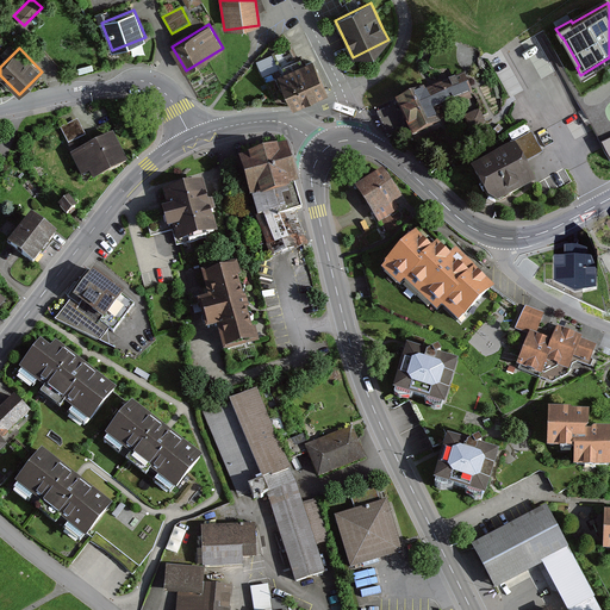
[(260,58),(262,70),(277,68),(274,55),(260,58)]
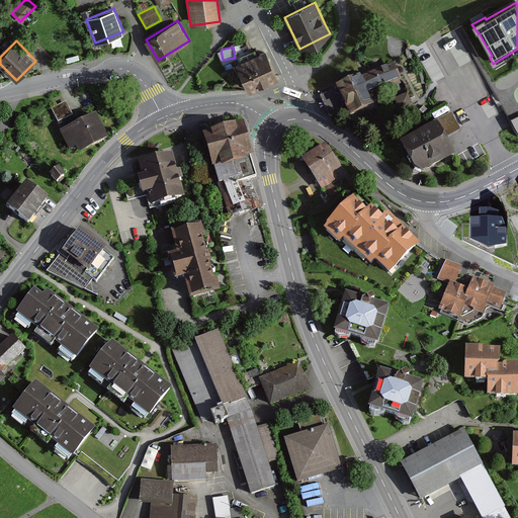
[(249,90),(278,78),(267,52),(238,65),(249,90)]
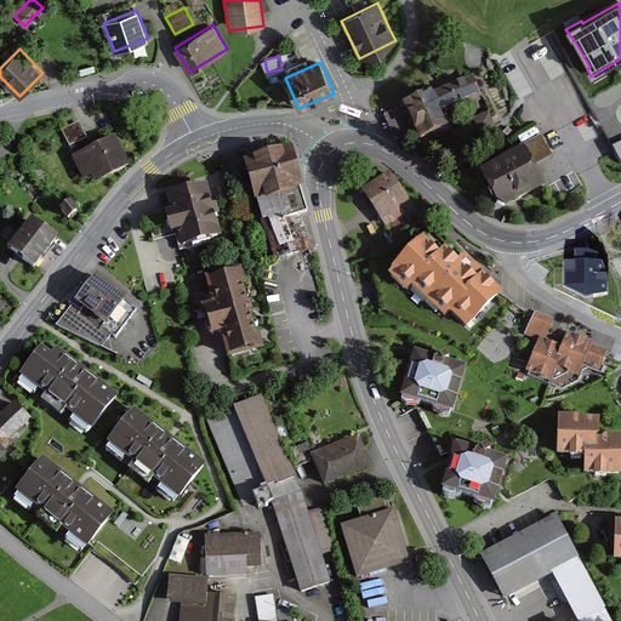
[(459,74),(402,102),(419,138),(444,126),(439,115),(472,101),(459,74)]
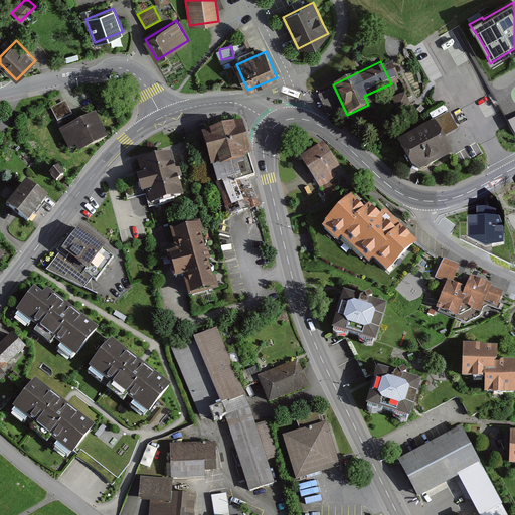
[(58,122),(72,114),(65,101),(51,108),(58,122)]
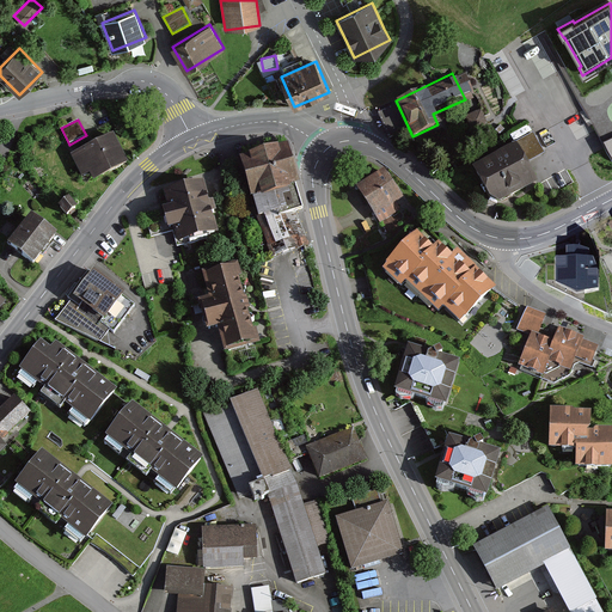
[(84,175),(91,171),(95,178),(128,160),(112,132),(72,153),(84,175)]
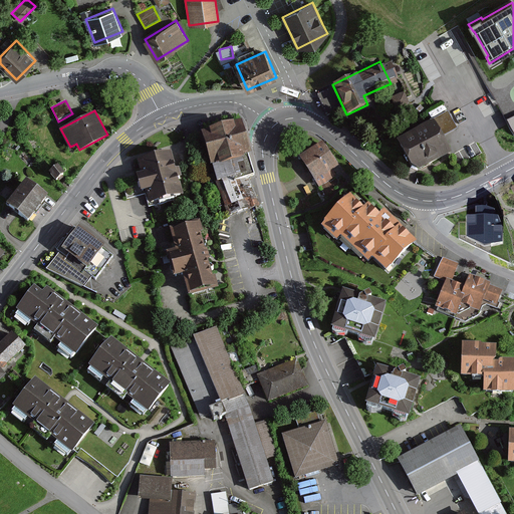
[(434,119),(397,141),(412,166),(420,171),(452,153),(434,119)]
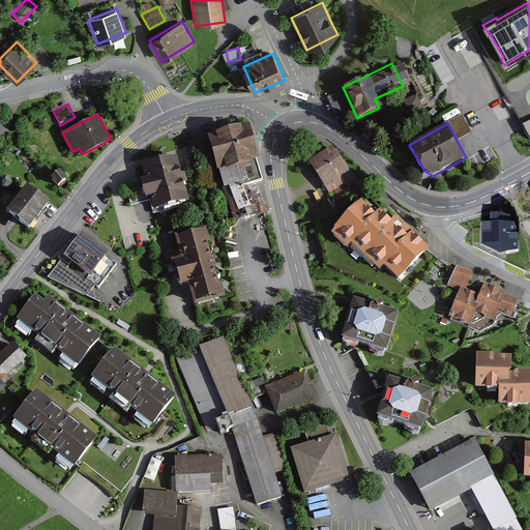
[(244,129),(210,139),(226,192),(237,222),(264,216),(249,185),(261,182),(244,129)]
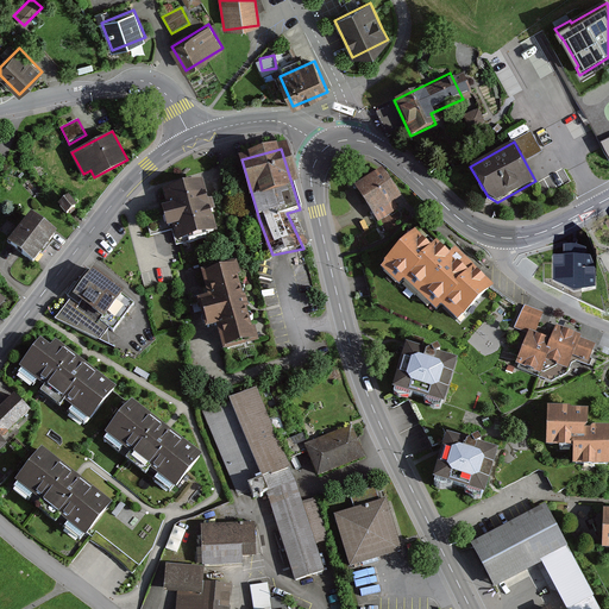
[(397,195),(380,169),(356,186),(380,219),(395,208),(389,201),(397,195)]
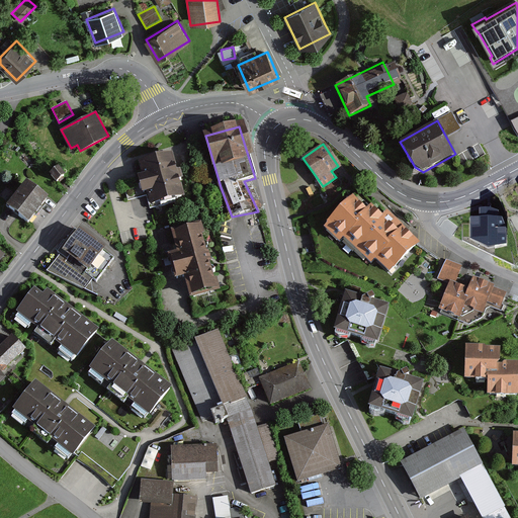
[(173,153),(139,161),(142,174),(138,175),(143,194),(147,193),(151,208),(185,200),(173,153)]
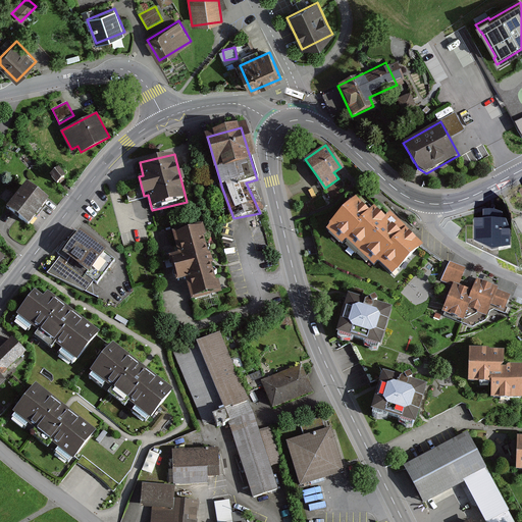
[(66,177),(59,168),(51,174),(57,184),(66,177)]
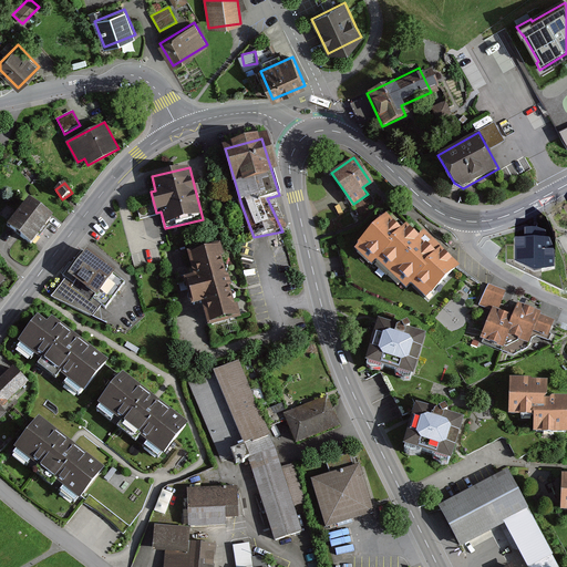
[(32,244),(53,216),(29,197),(8,226),(32,244)]
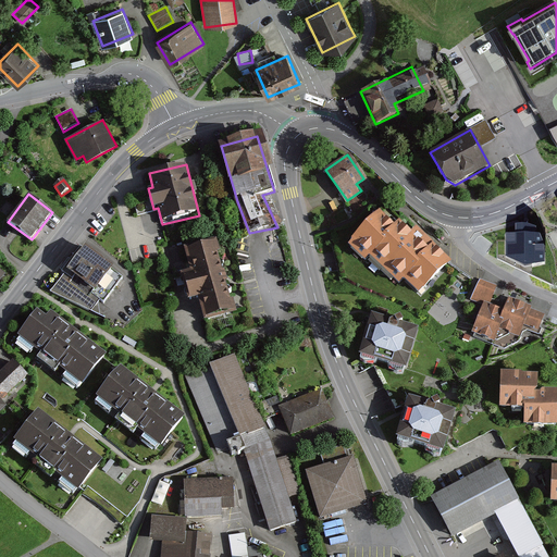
[(380,209),(347,243),(366,262),(371,257),(400,285),(406,281),(419,293),(452,260),(417,226),(412,231),(399,219),(394,223),(380,209)]
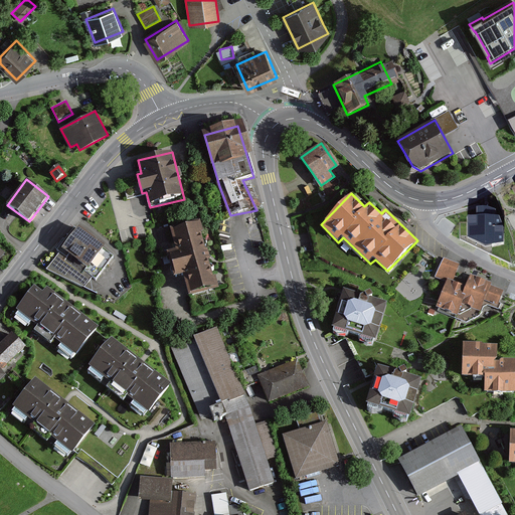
[(499,215),(468,216),(468,237),(485,247),(504,242),(504,226),(499,215)]
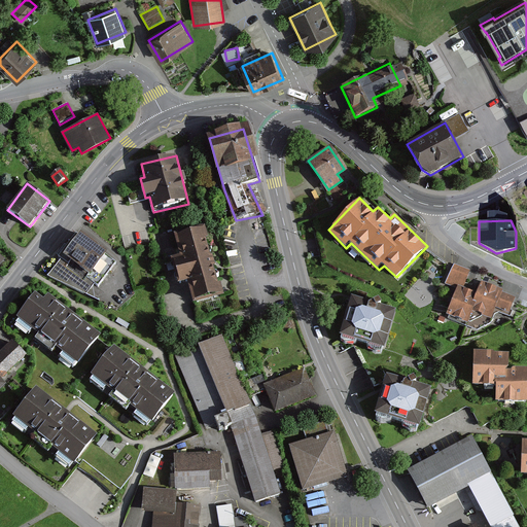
[(204,226),(174,236),(180,255),(171,258),(178,284),(187,282),(194,304),(223,295),(204,226)]
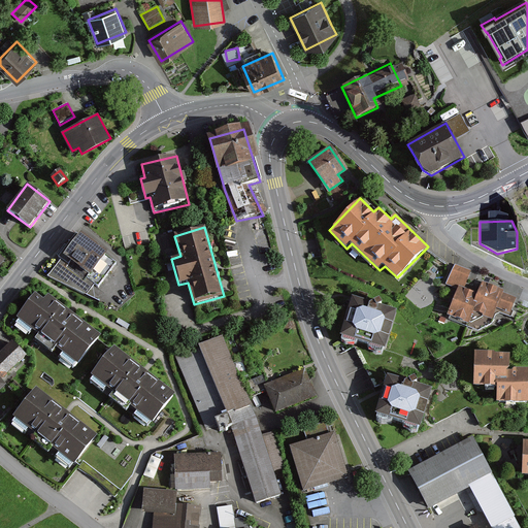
[(61,259),(47,276),(87,296),(95,285),(98,288),(118,263),(106,256),(108,253),(81,232),(79,235),(76,233),(58,257),(61,259)]
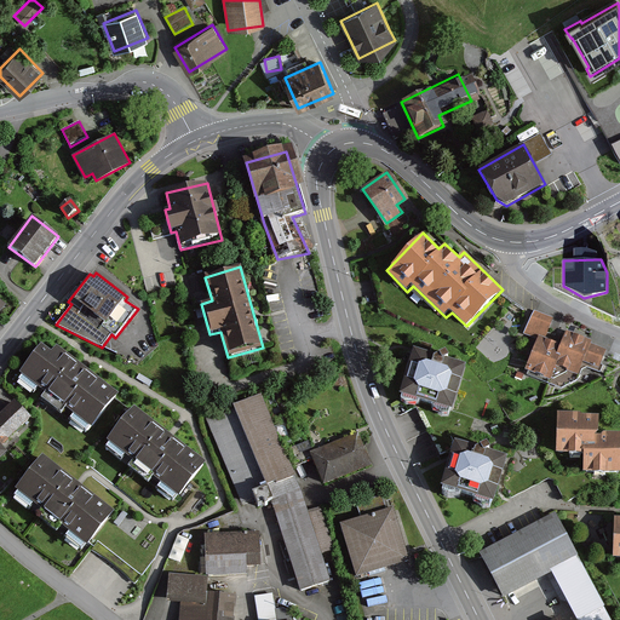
[(552,317),(534,310),(524,333),(544,340),(552,317)]
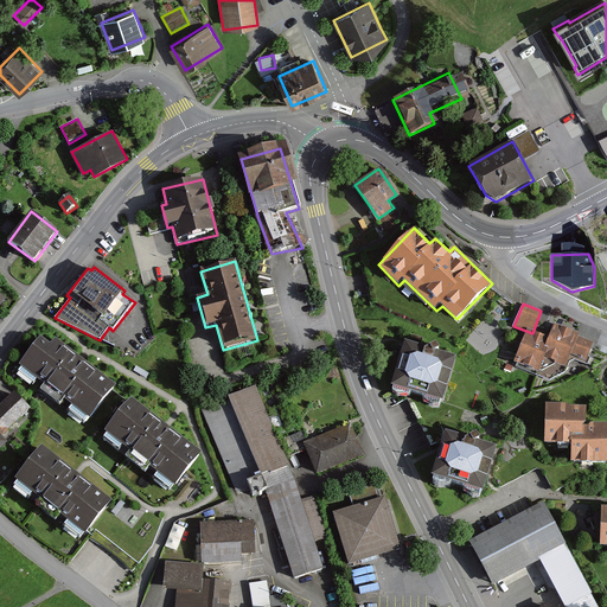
[(549,343),(528,333),(515,360),(538,371),(544,356),(566,365),(569,357),(582,363),(589,345),(555,328),(549,343)]
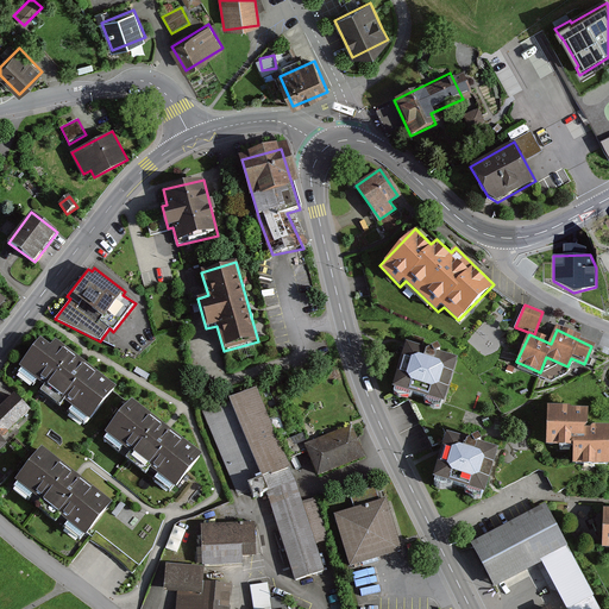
[(41,339),(19,366),(90,421),(117,387),(55,339),(50,346),(41,339)]
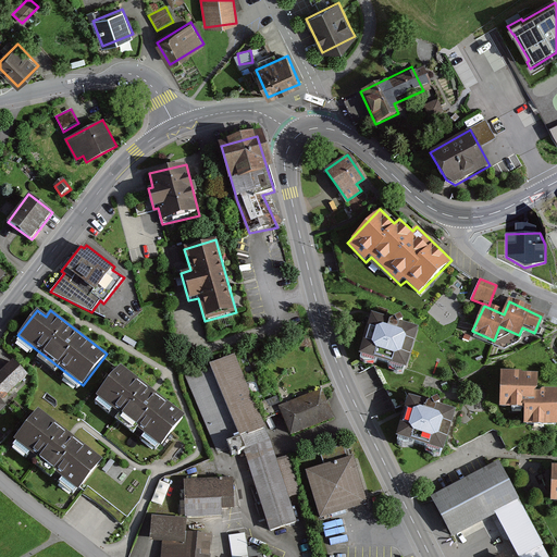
[(419,327),(371,314),(359,355),(407,369),(419,327)]
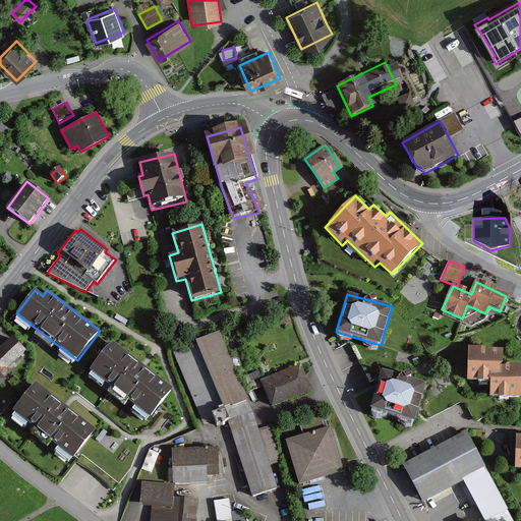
[(223,335),(176,354),(204,421),(250,402),(223,335)]
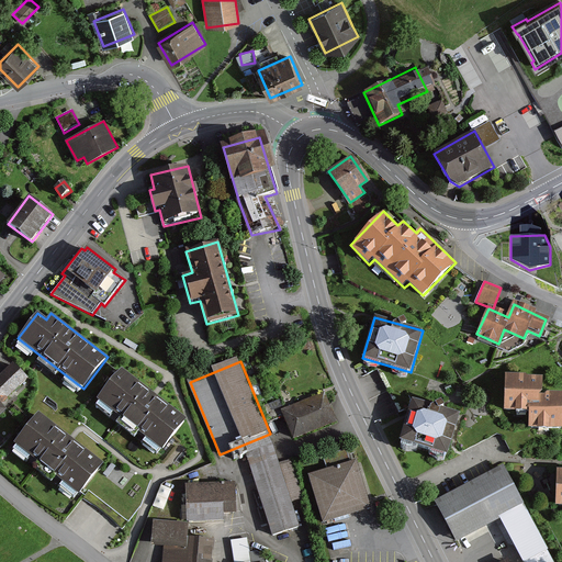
[(0,407),(29,379),(13,363),(0,377),(0,407)]
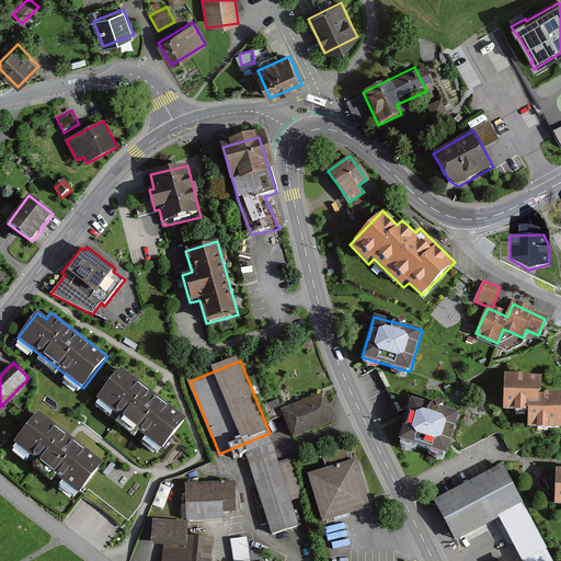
[(121,367),(96,400),(162,450),(187,419),(121,367)]
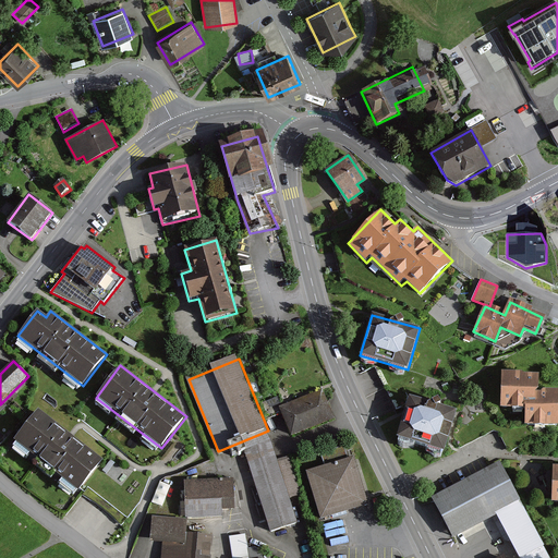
[(535,375),(502,374),(501,407),(528,407),(526,425),(557,425),(557,390),(535,390),(535,375)]
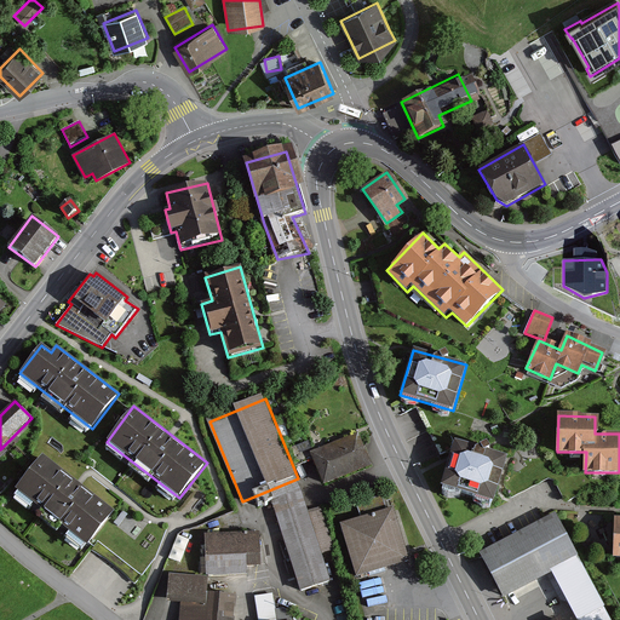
[(359,432),(310,452),(323,484),(372,466),(359,432)]
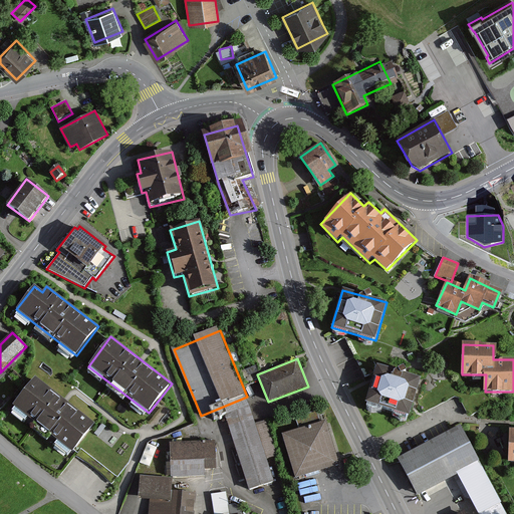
[(422,379),(375,367),(366,404),(412,415),(422,379)]
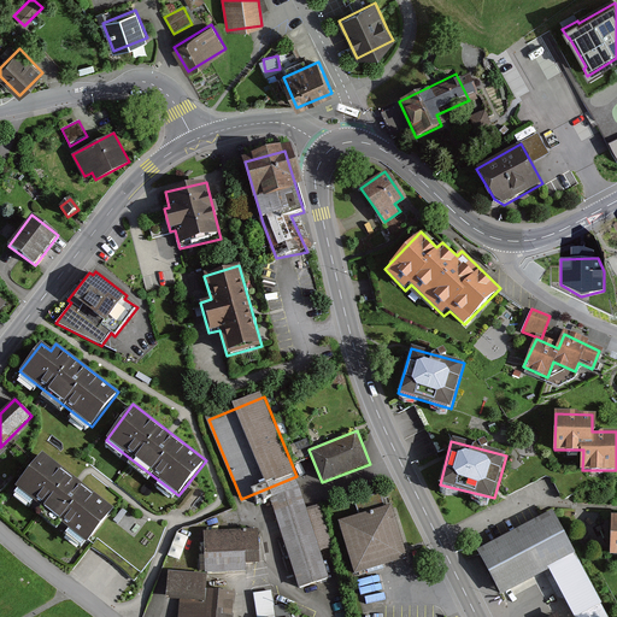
[(42,453),(16,486),(89,542),(115,509),(42,453)]
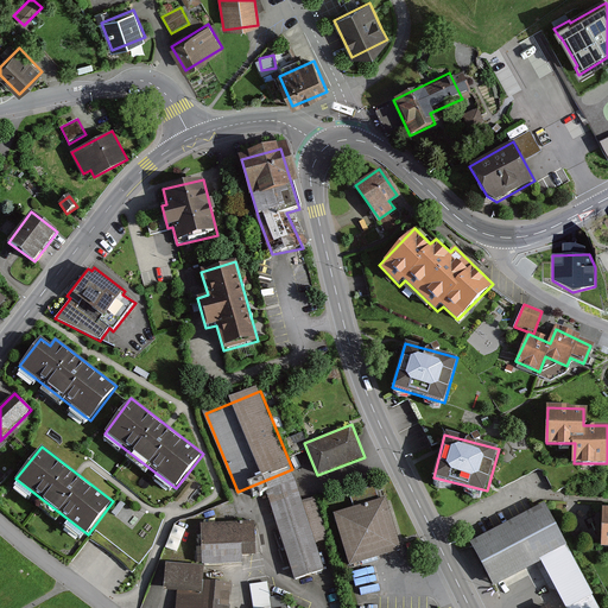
[(301,495),(273,505),(299,581),(325,571),(301,495)]
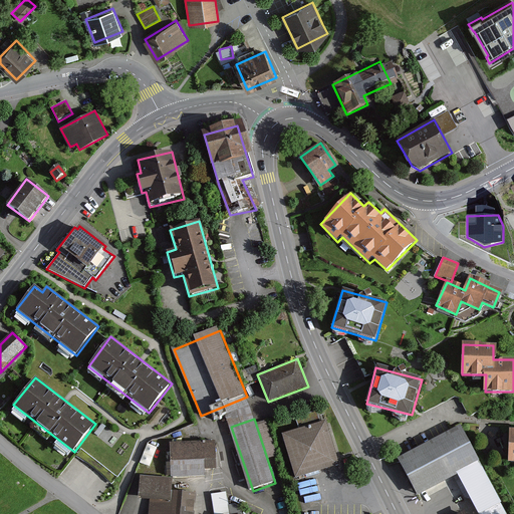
[(326,422),(281,435),(295,479),(339,466),(326,422)]
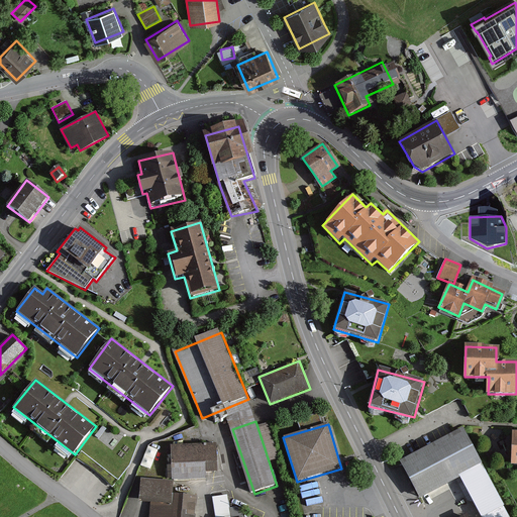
[(466,433),(406,466),(424,500),(462,479),(484,516),(493,516),(508,509),(466,433)]
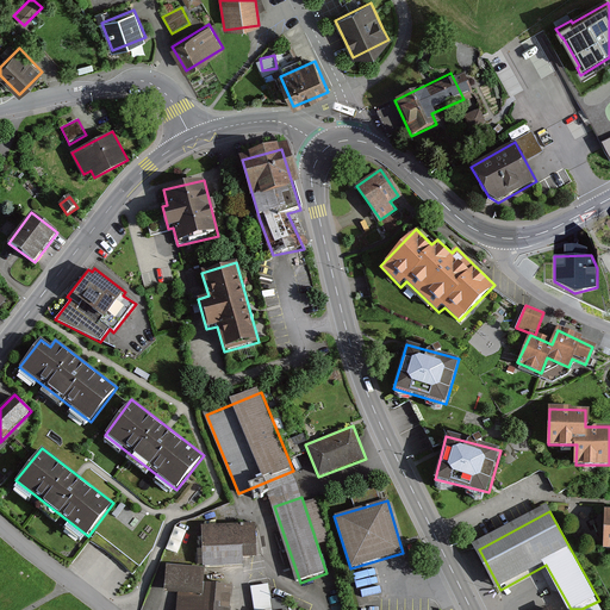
[(256,524),(201,526),(203,567),(243,566),(243,559),(257,559),(256,524)]
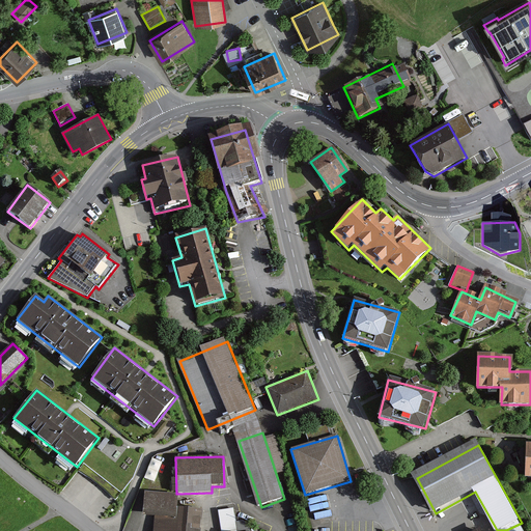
[(179,497),(144,496),(144,510),(155,511),(152,530),(200,530),(201,511),(179,510),(179,497)]
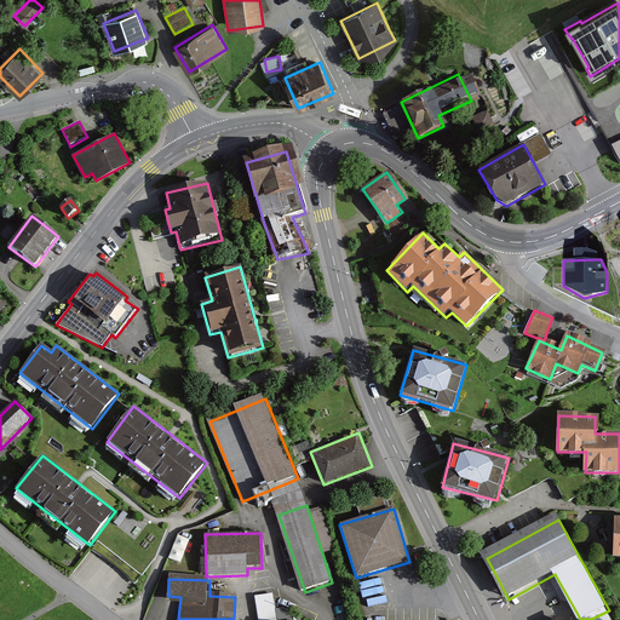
[(276,619),(273,593),(254,597),(258,619),(276,619)]
